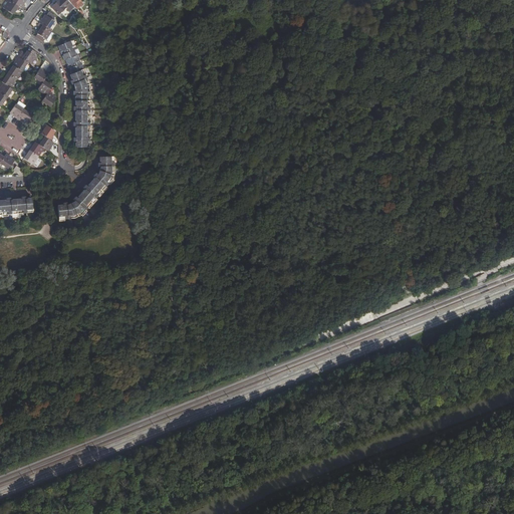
[(19,7),(12,2),(9,0),(8,0),(4,8),(12,14),(15,10),(16,11),(19,7)]
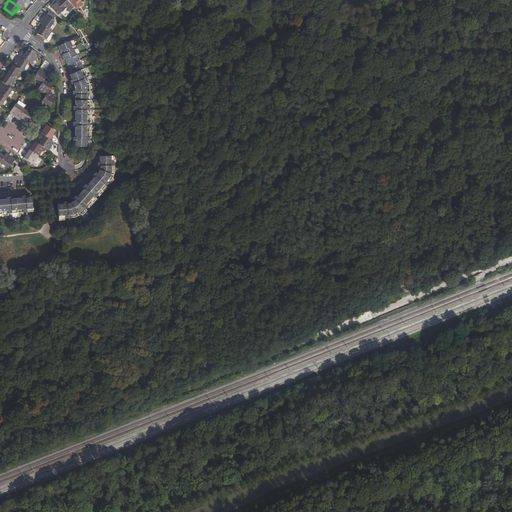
[(19,7),(22,8),(25,4),(24,3),(26,0),(13,0),(12,2),(19,7)]
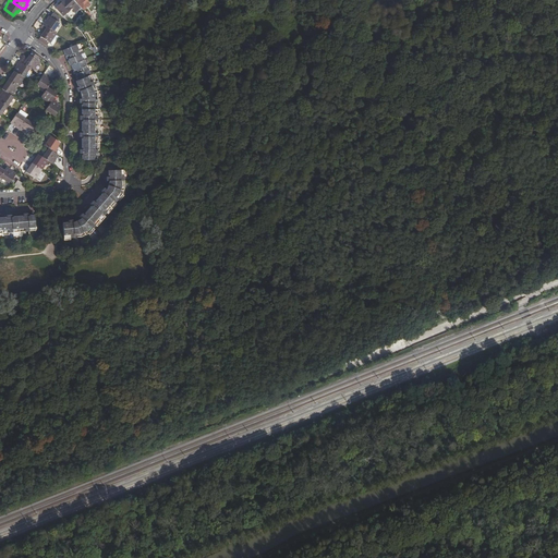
[(63,15),(76,4),(72,0),(63,0),(56,8),(63,15)]
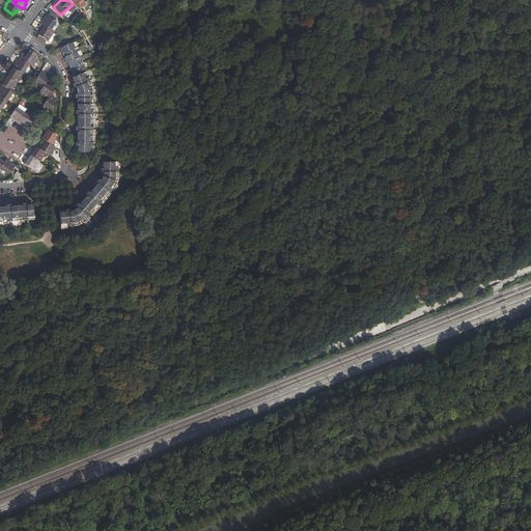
[(44,19),(40,24),(51,30),(57,22),(55,20),(57,17),(50,11),(48,16),(47,16),(44,20),(44,19)]
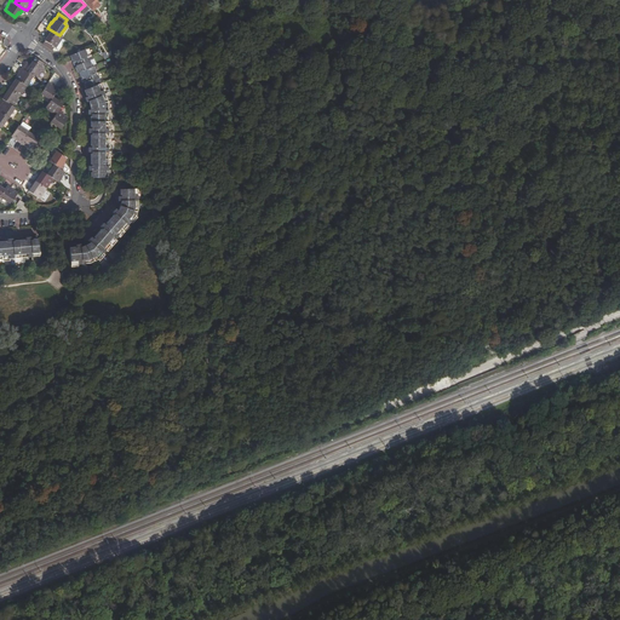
[(47,38),(42,44),(52,51),(55,47),(56,47),(62,38),(59,35),(47,28),(45,30),(47,33),(46,36),(47,38)]
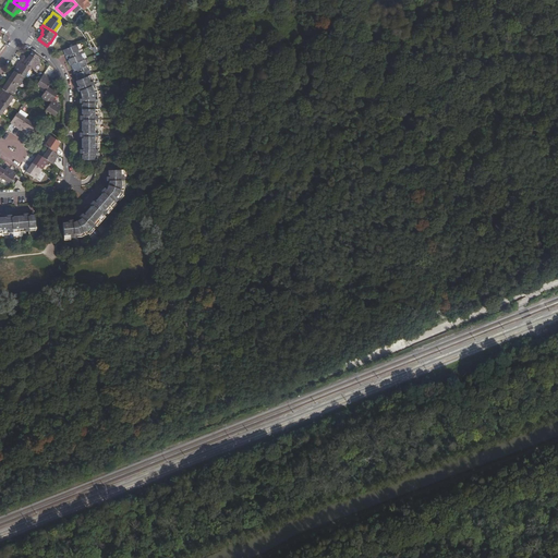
[(76,44),(63,50),(65,55),(67,55),(68,56),(70,55),(71,58),(69,59),(70,60),(68,61),(70,65),(71,65),(73,70),(74,69),(77,75),(75,75),(77,81),(75,82),(77,86),(79,85),(80,86),(76,87),(79,92),(81,91),(83,94),(83,98),(80,98),(80,102),(83,102),(83,116),(80,116),(80,120),(83,120),(83,132),(80,132),(80,136),(83,136),(83,149),(80,149),(80,154),(83,154),(83,160),(97,160),(97,92),(91,75),(92,75),(88,69),(87,69),(86,65),(87,65),(85,59),(83,60),(81,53),(80,55),(79,51),(80,50),(76,44)]
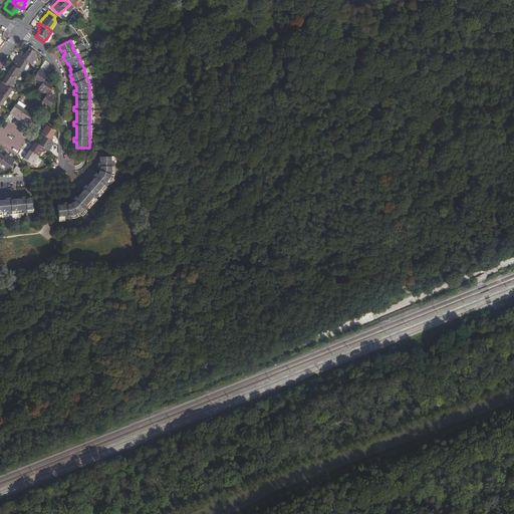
[(27,63),(30,65),(35,56),(34,55),(36,52),(29,47),(24,54),(20,52),(17,56),(27,63)]
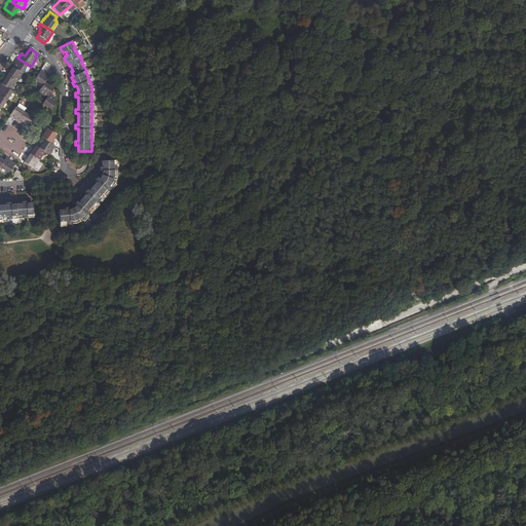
[(22,73),(28,65),(17,58),(14,62),(16,62),(12,67),(22,73)]
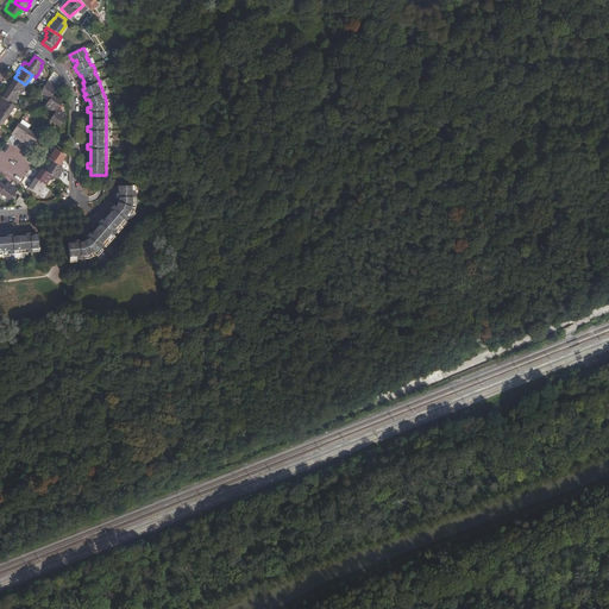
[(19,94),(25,85),(14,77),(11,82),(11,81),(7,86),(19,94)]
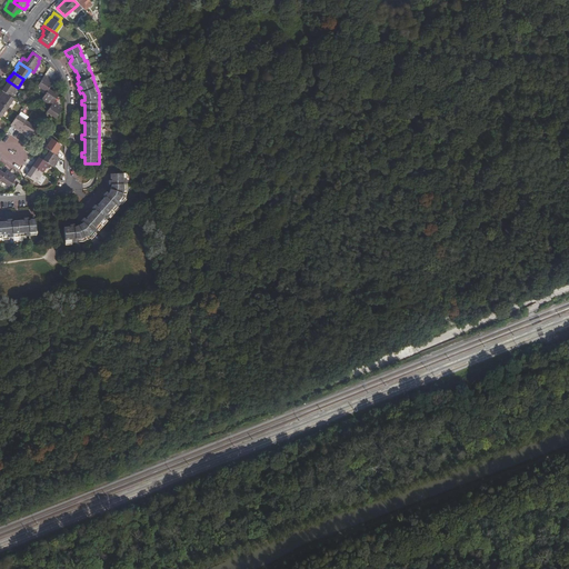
[(47,92),(49,88),(55,81),(49,78),(49,79),(45,76),(42,78),(38,86),(47,92)]
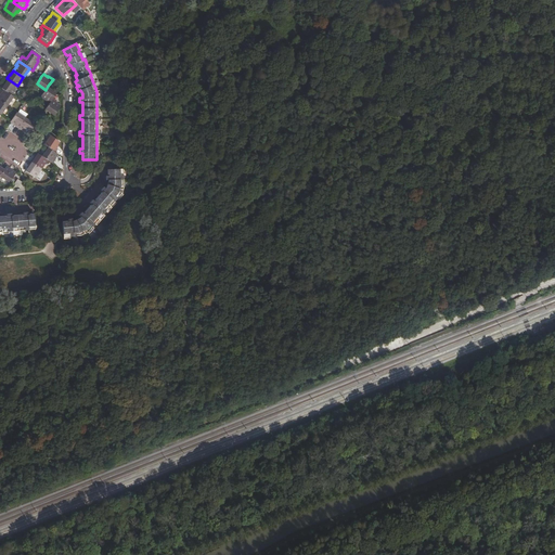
[(1,88),(3,90),(11,95),(17,86),(7,78),(3,84),(4,85),(1,88)]
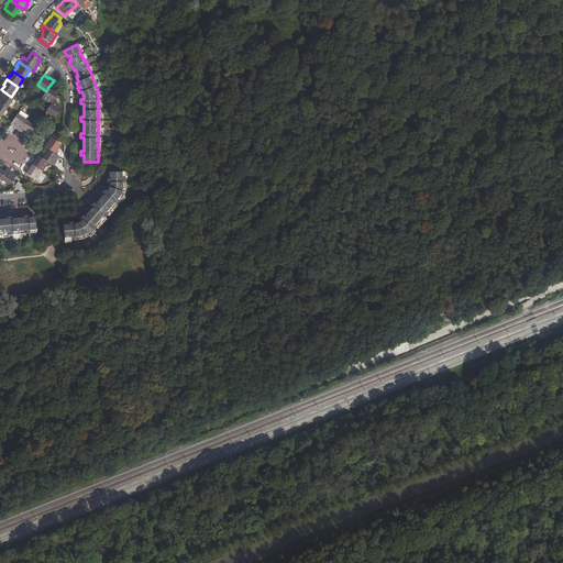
[(53,100),(57,94),(53,91),(54,90),(48,87),(46,91),(42,98),(51,103),(53,100)]
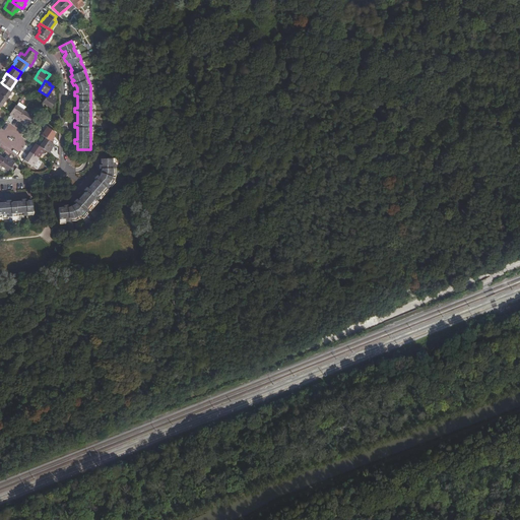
[(0,93),(6,99),(12,90),(10,89),(3,84),(1,88),(0,87),(0,93)]
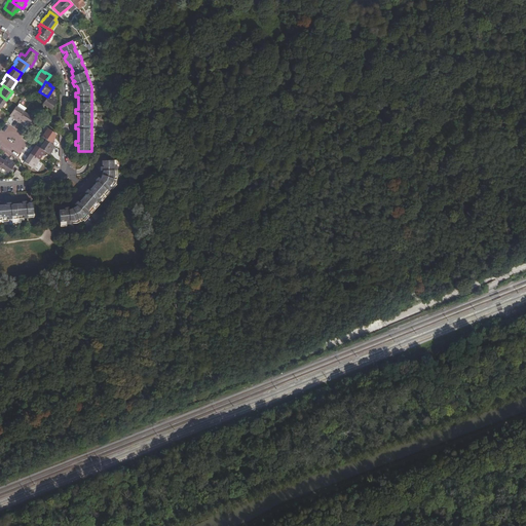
[(47,97),(42,104),(50,109),(58,100),(53,97),(53,96),(49,94),(47,97)]
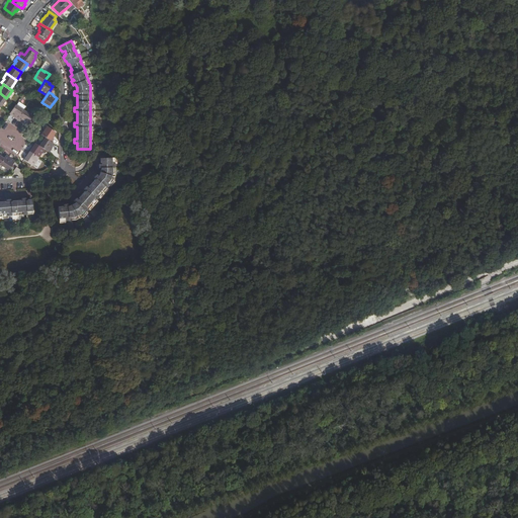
[(12,117),(17,120),(24,110),(15,104),(10,112),(9,113),(13,115),(12,117)]
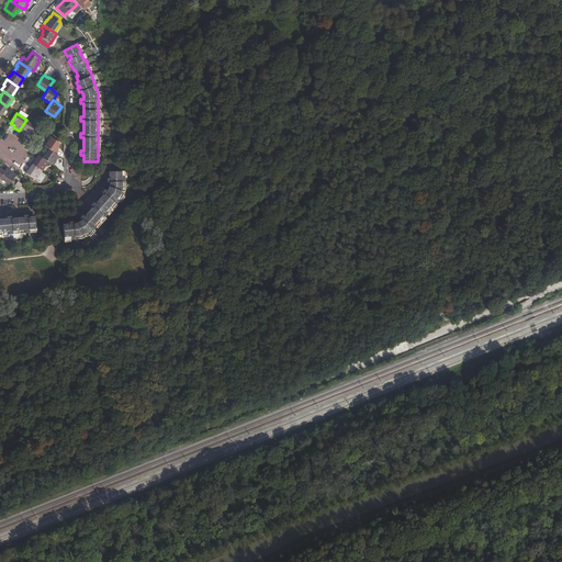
[(26,120),(19,131),(23,134),(24,132),(29,135),(35,125),(26,120)]
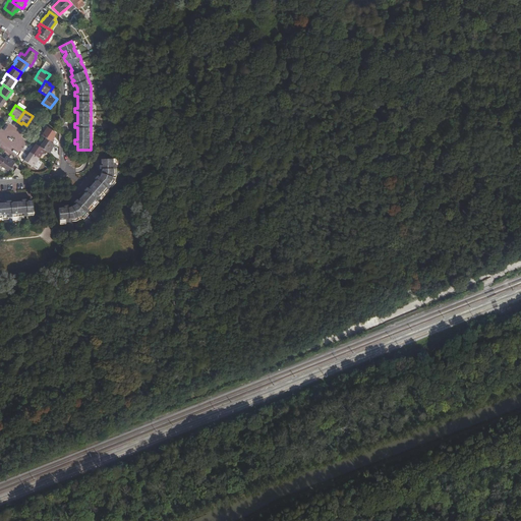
[(47,127),(41,135),(45,138),(51,142),(54,138),(53,137),(56,132),(47,127)]
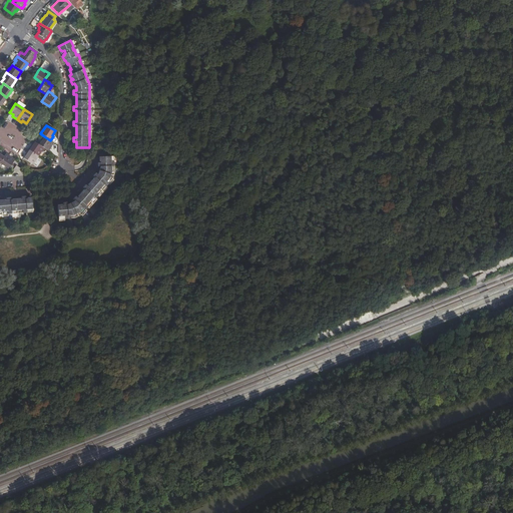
[(50,146),(53,142),(50,140),(44,136),(39,144),(43,147),(48,151),(51,146),(50,146)]
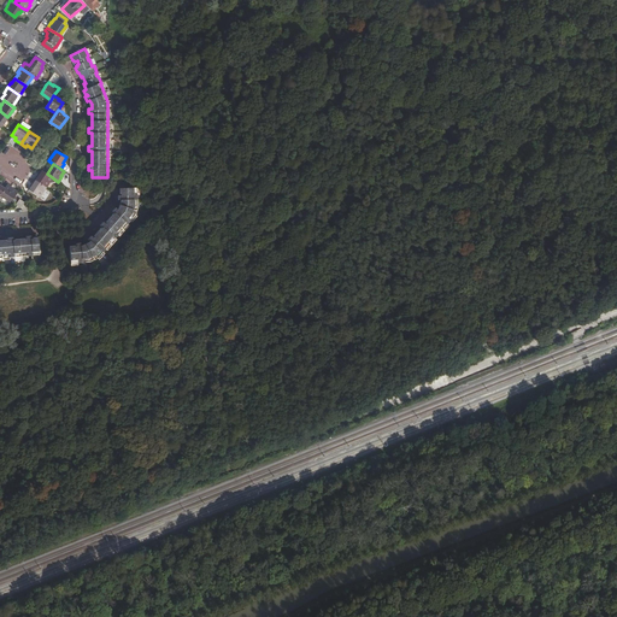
[(37,175),(34,180),(46,187),(52,177),(47,174),(41,170),(39,175),(37,175)]
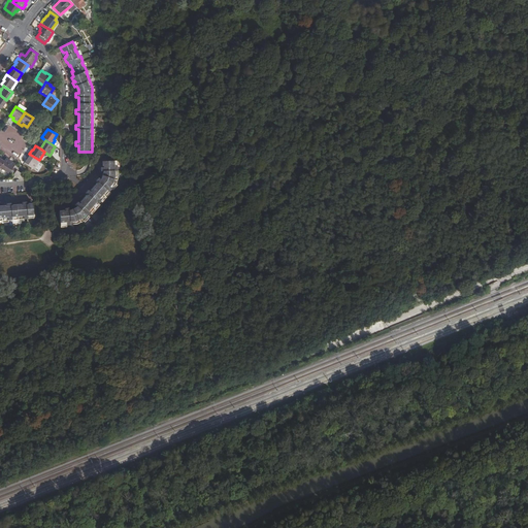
[(39,160),(29,154),(26,158),(27,158),(24,162),(33,169),(39,160)]
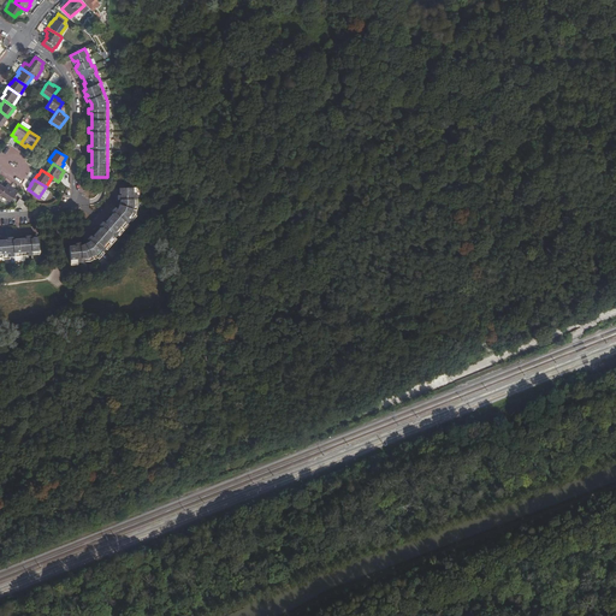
[(12,187),(7,183),(6,187),(0,194),(0,195),(10,202),(17,191),(12,188),(12,187)]
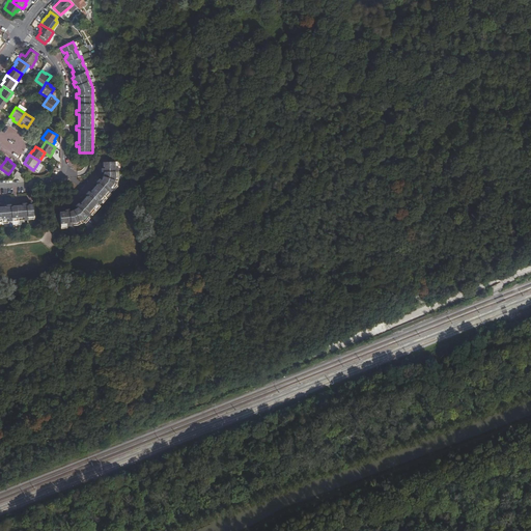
[(59,213),(60,227),(77,225),(84,222),(85,223),(117,186),(116,185),(118,177),(117,161),(104,162),(104,167),(102,168),(102,172),(104,171),(104,174),(103,178),(102,180),(100,178),(96,182),(99,184),(90,193),(88,191),(86,194),(88,195),(80,204),(78,202),(76,205),(78,207),(72,212),(70,212),(70,208),(65,210),(65,213),(59,213)]
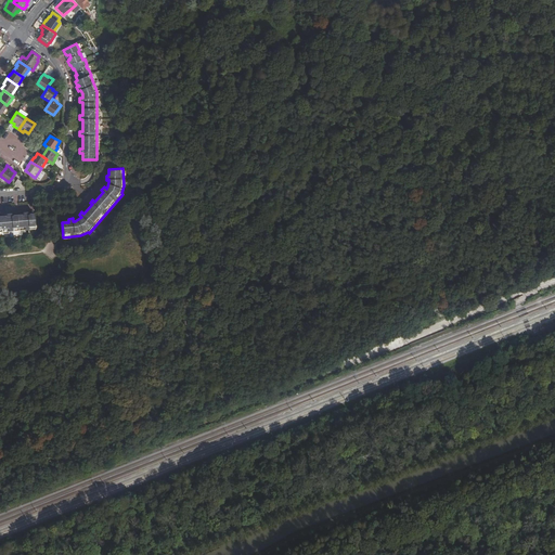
[(0,231),(36,229),(35,215),(28,215),(28,213),(24,213),(24,215),(11,216),(11,214),(7,214),(7,217),(0,217),(0,231)]
